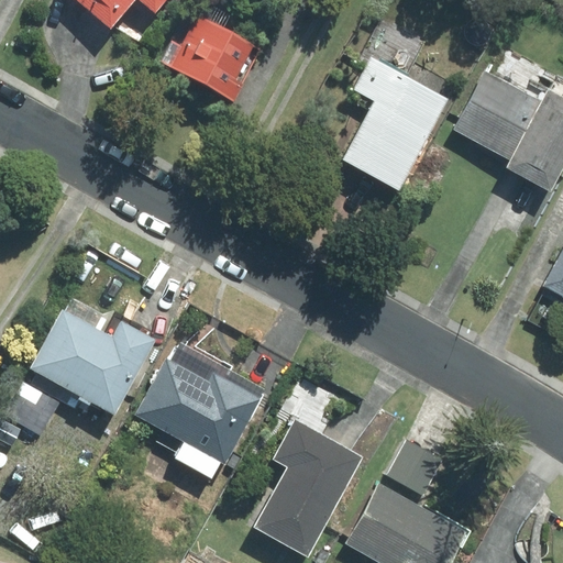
[(141,0),(155,12),(164,0),(78,0),(111,28),(134,0),(141,0)]
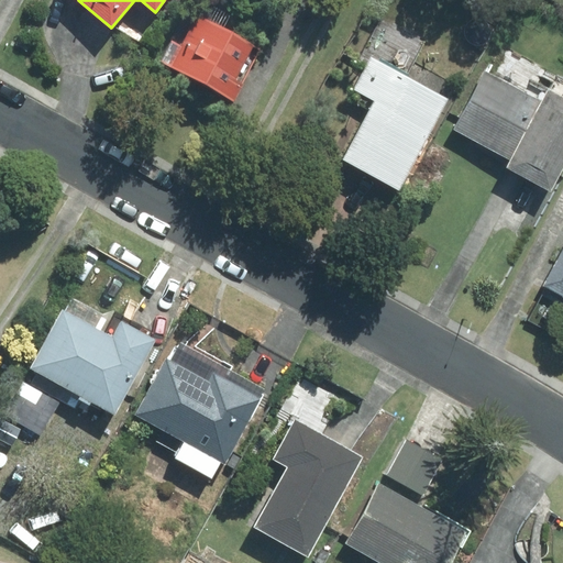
[(161,63),(233,101),(242,85),(235,80),(254,45),(197,15),(181,45),(173,41),(161,63)]
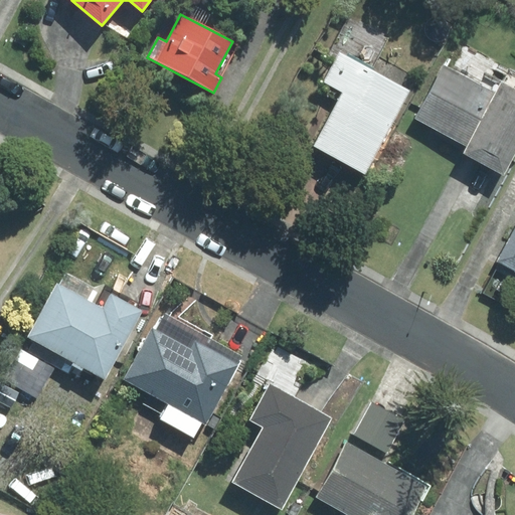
[(443,64),(414,119),(467,147),(464,153),(504,174),(514,154),(514,70),(465,44),(452,69),(443,64)]
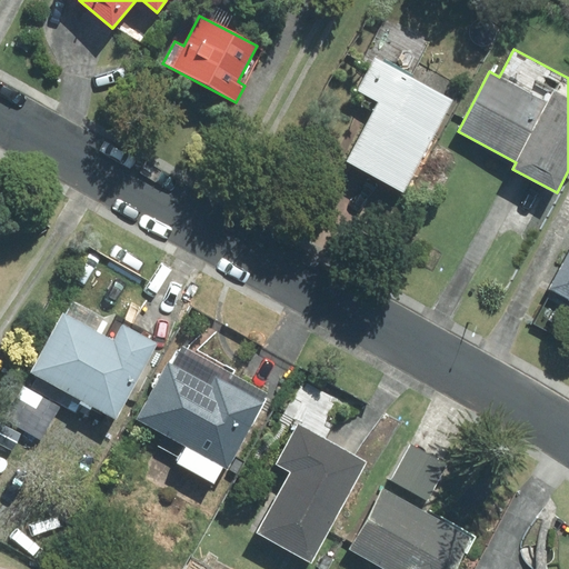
[(452,100),(376,60),(359,90),(380,102),(348,161),(403,190),(452,100)]
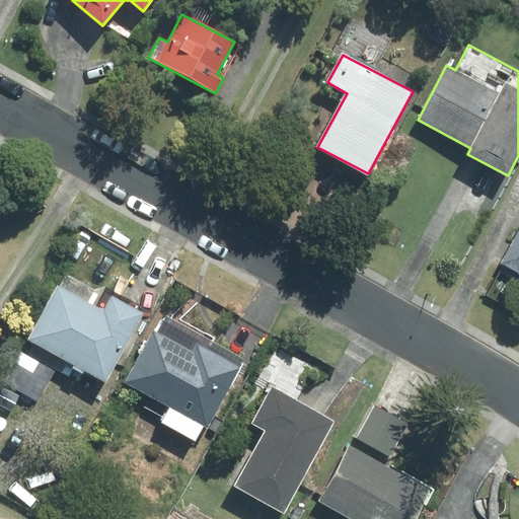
[(518,272),(518,231),(502,264),(518,272)]
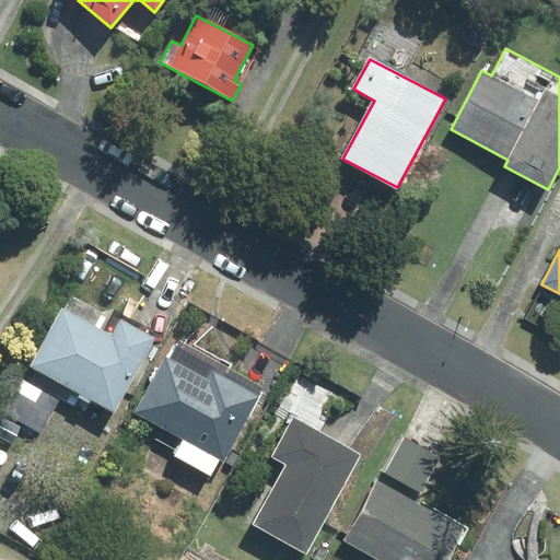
[(62,308),(31,366),(114,411),(153,338),(120,321),(124,314),(114,310),(102,313),(72,296),(65,311),(62,308)]
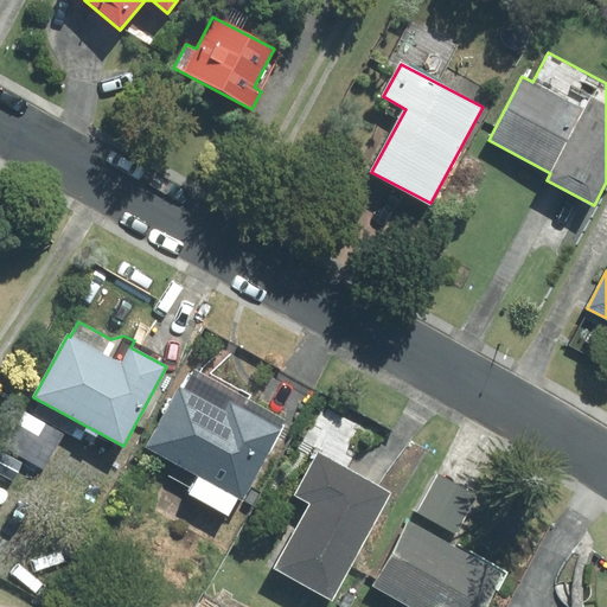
[(238,499),(242,502),(286,420),(195,371),(184,390),(179,387),(145,448),(198,477),(189,494),(229,516),(238,499)]
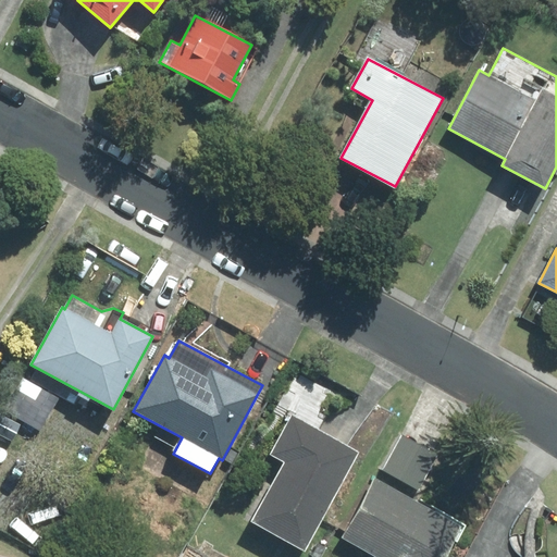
[(286,462),(252,521),(304,549),(358,453),(293,416),(271,454),(286,462)]
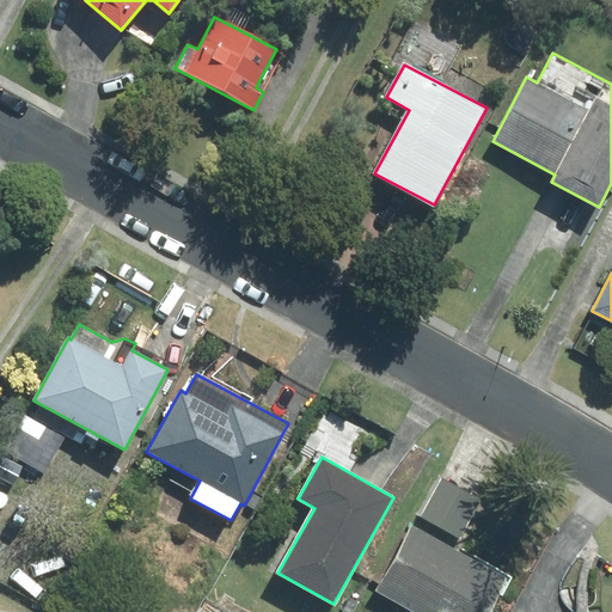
[(482,500),(441,477),(420,516),(460,538),(482,500)]
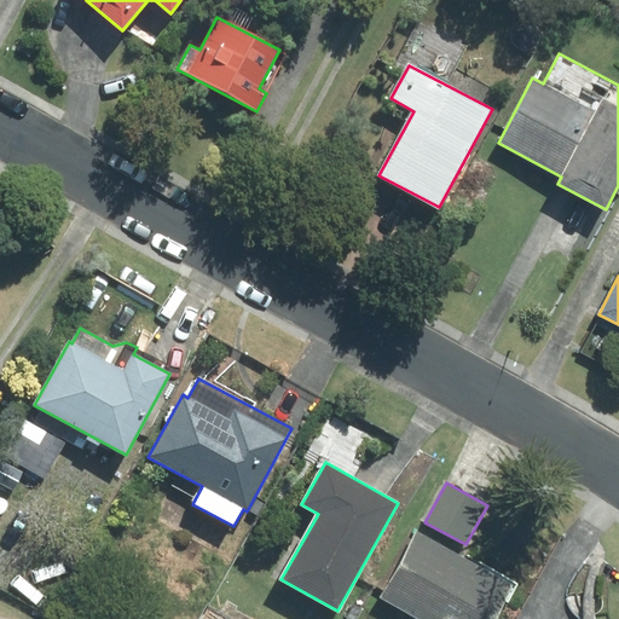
[(520,583),(480,562),(479,565),(418,532),(382,597),(420,618),(496,618),(505,602),(509,603),(520,583)]
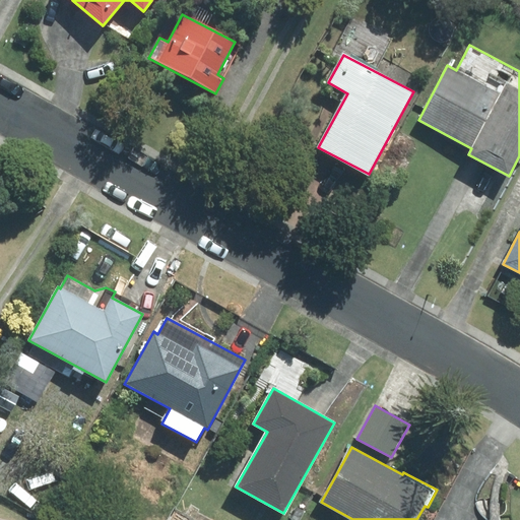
[(191,519),(176,511),(171,519),(191,519)]
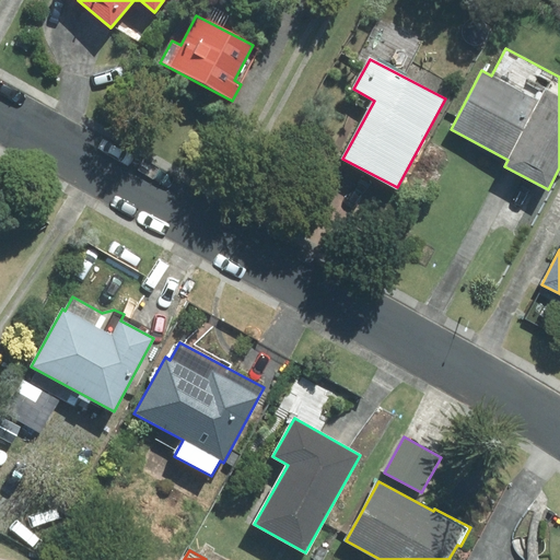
All buildings are outlined.
